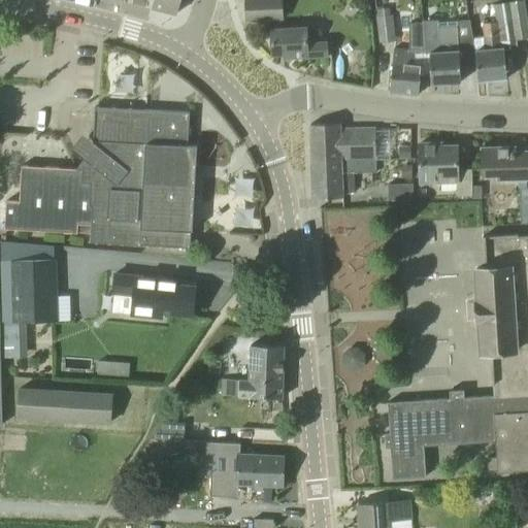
[(153,0),(152,7),(177,13),(182,0),(153,0)]
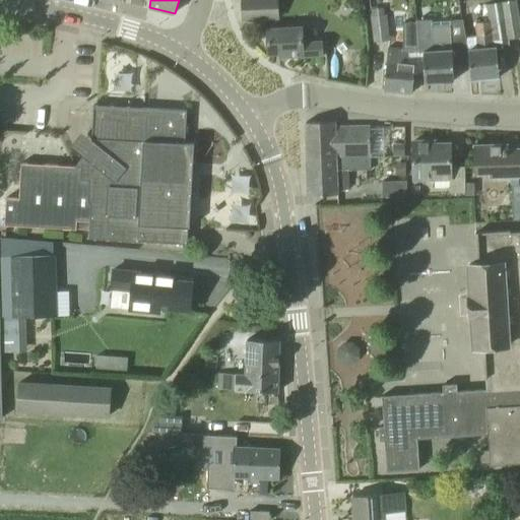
[(242,0),(244,19),(278,17),(277,0),(242,0)]
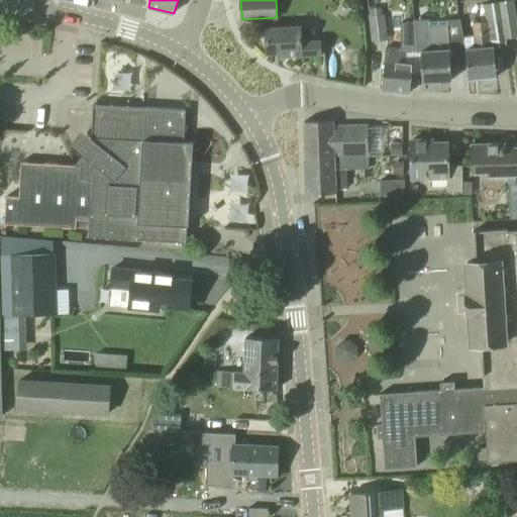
[(516,28),(513,1),(499,3),(505,46),(507,46),(506,39),(516,37),(516,28)]
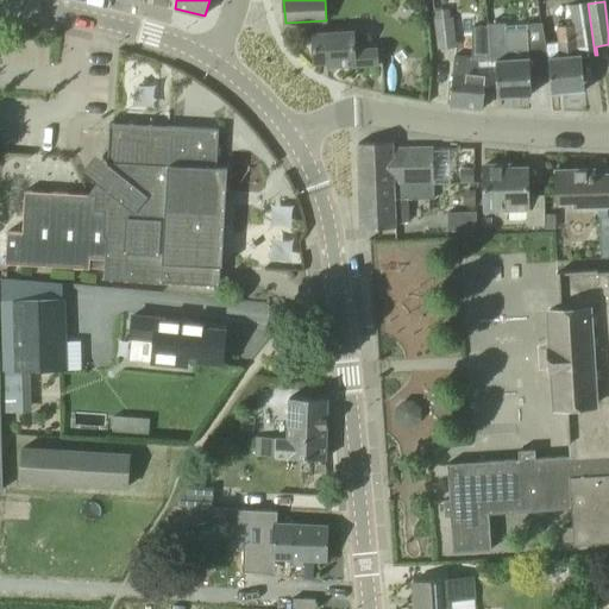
[(558,43),(546,44),(545,44),(547,51),(548,58),(552,94),(585,90),(583,57),(595,55),(588,4),(570,6),(572,26),(557,27),(558,43)]
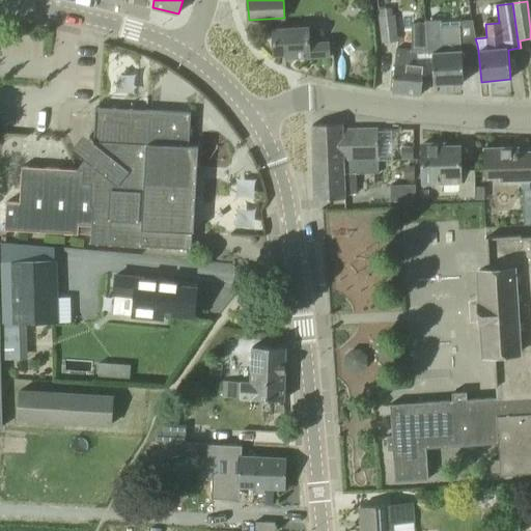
[(394,16),(392,17),(391,8),(379,10),(382,43),(397,42),(394,16)]
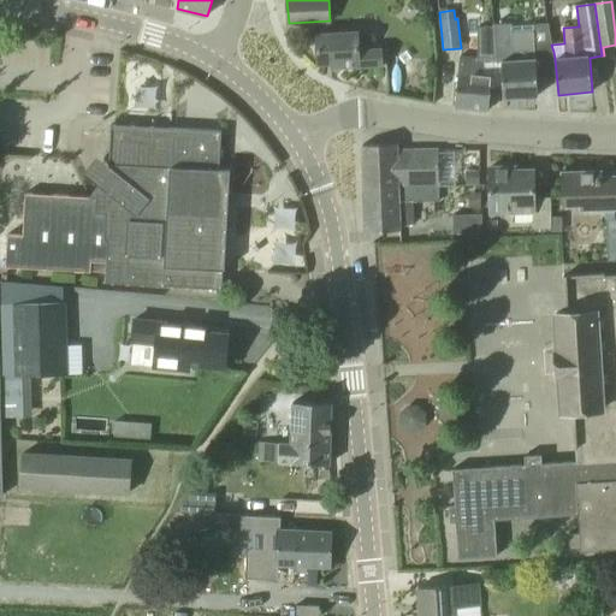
[(502,63),(503,88),(503,98),(538,95),(537,59),(535,59),(535,53),(554,52),(551,45),(552,45),(549,24),(533,24),(533,31),(513,33),(511,24),(495,24),(495,27),(493,27),(497,63),(502,63)]
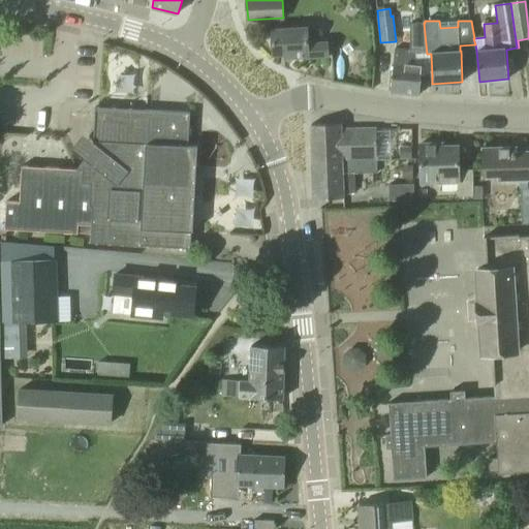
[(410,51),(395,49),(391,92),(421,94),(423,65),(415,64),(416,53),(427,54),(424,23),(410,24),(410,51)]
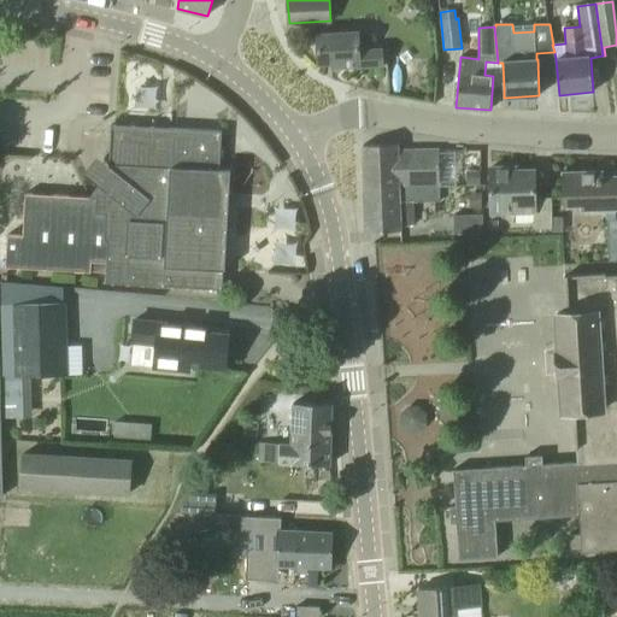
[(334,68),(358,66),(382,65),(382,51),(359,52),(358,34),(318,35),(319,64),(333,63),(334,68)]
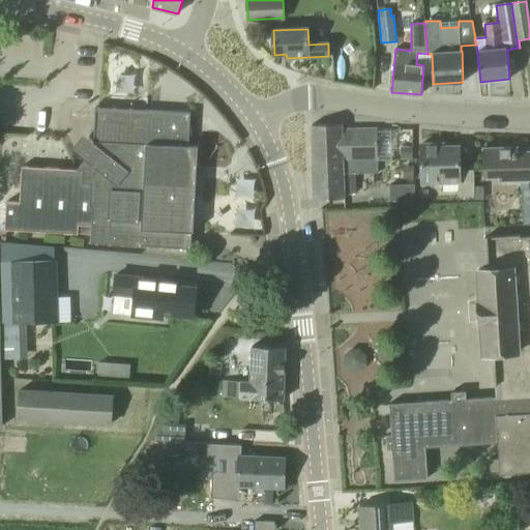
[(190,113),(131,110),(95,108),(93,143),(96,145),(77,170),(22,167),(20,204),(5,203),(4,231),(92,235),(91,244),(192,248),(193,232),(194,232),(195,211),(199,146),(188,146),(190,113)]
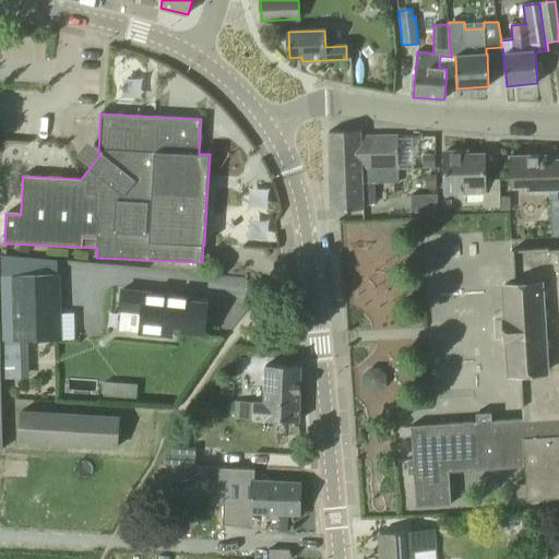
[(399,169),(399,135),(360,137),(360,131),(329,132),(330,170),(360,169),(379,169),(399,169)]
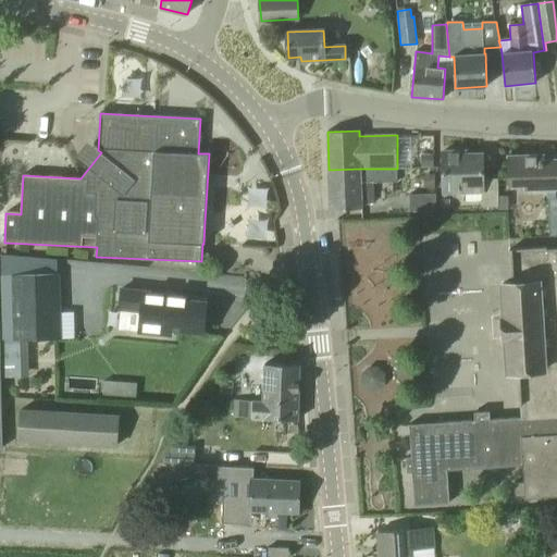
[(499,208),(498,197),(498,178),(483,178),(482,155),(466,156),(466,151),(444,151),(444,193),(467,193),(466,188),(482,188),(482,208),(499,208)]
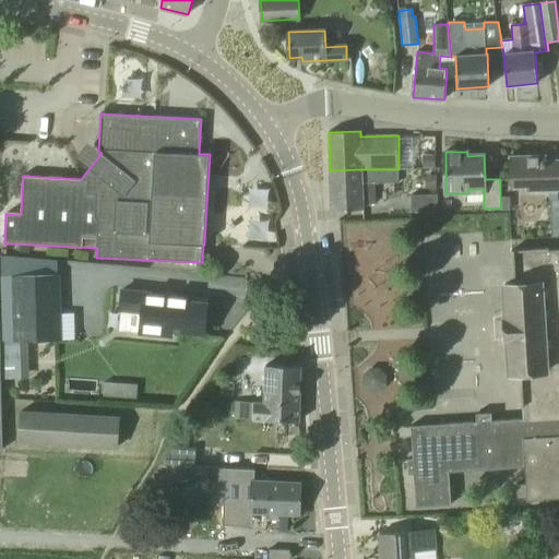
[(527,190),(558,189),(558,159),(546,161),(546,156),(510,156),(510,180),(526,180),(527,190)]
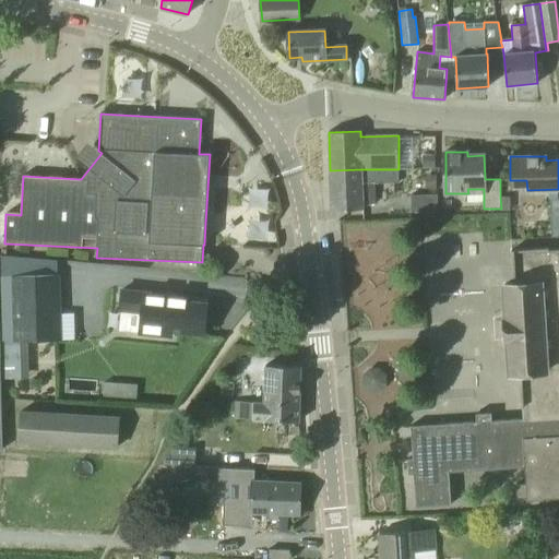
[(377,205),(376,183),(399,183),(399,169),(379,169),(360,169),(330,170),(332,211),(364,210),(364,205),(377,205)]
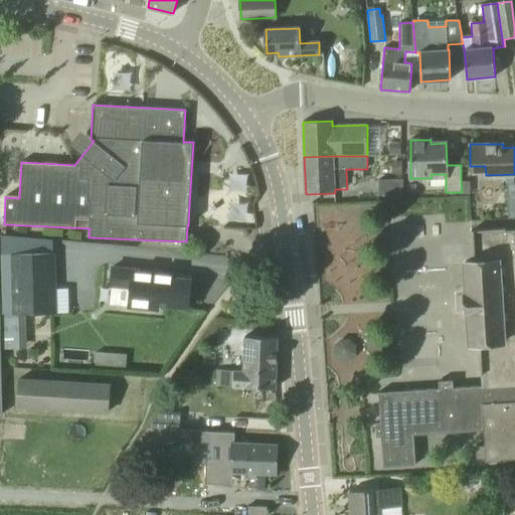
[(379,195),(403,195),(402,179),(379,180),(379,195)]
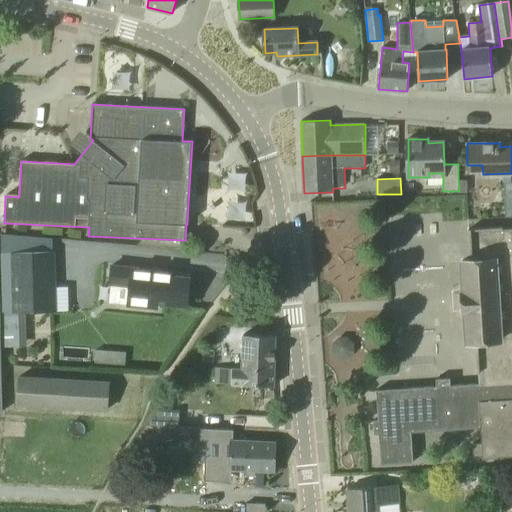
[(201,179),(200,195),(215,196),(216,179),(201,179)]
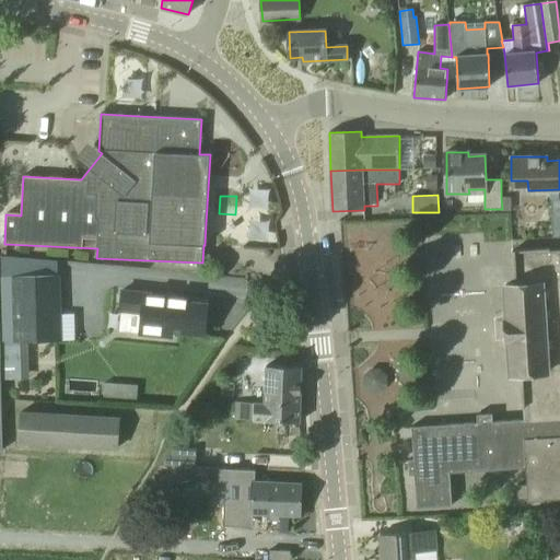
[(552,238),(559,237),(559,199),(550,200),(552,238)]
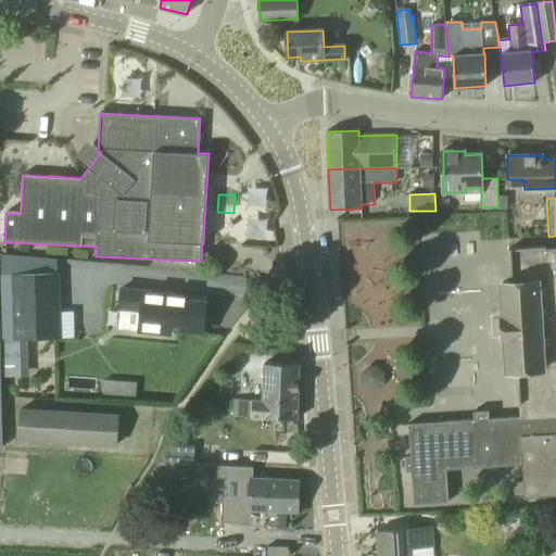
[(555,247),(555,249),(545,249),(545,247),(512,249),(509,249),(509,251),(512,282),(504,283),(504,282),(502,282),(502,286),(503,286),(505,316),(503,316),(503,323),(507,323),(507,331),(504,331),(504,338),(506,338),(508,368),(507,368),(507,371),(510,371),(510,370),(517,370),(519,402),(519,404),(521,404),(522,403),(523,416),(490,418),(489,411),(474,412),(474,419),(408,424),(411,456),(406,456),(406,471),(412,471),(414,504),(449,502),(446,469),(522,465),(523,481),(514,482),(515,495),(523,494),(525,497),(555,494),(555,247)]
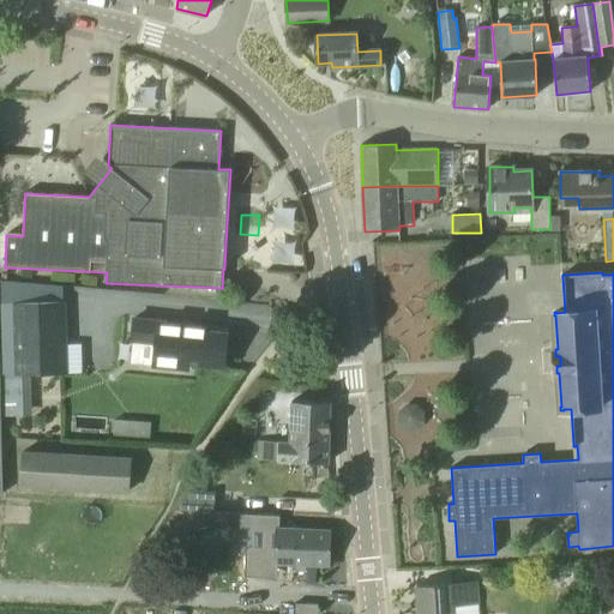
[(8,282),(10,301),(36,299),(35,281),(8,282)]
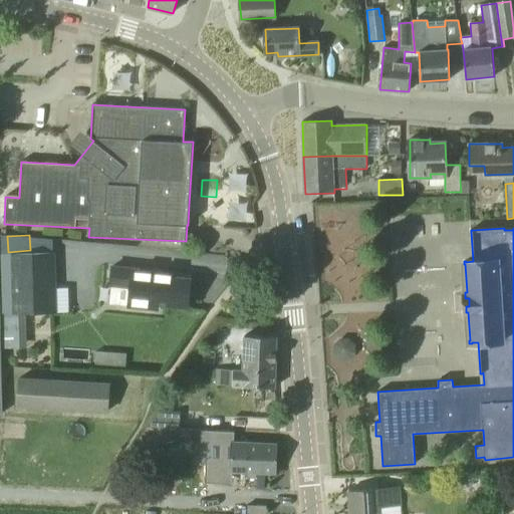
[(55,312),(55,310),(53,252),(20,253),(14,253),(15,308),(15,309),(15,313),(51,312),(55,312)]
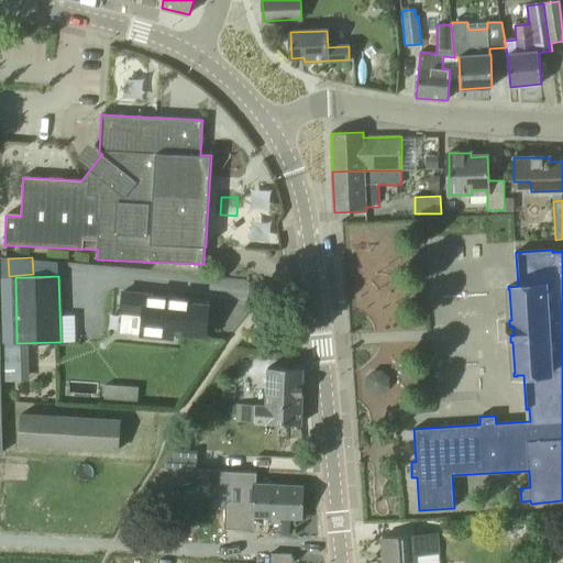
[(209,306),(190,305),(191,299),(123,293),(121,312),(143,315),(141,335),(174,339),(175,333),(207,337),(209,306)]
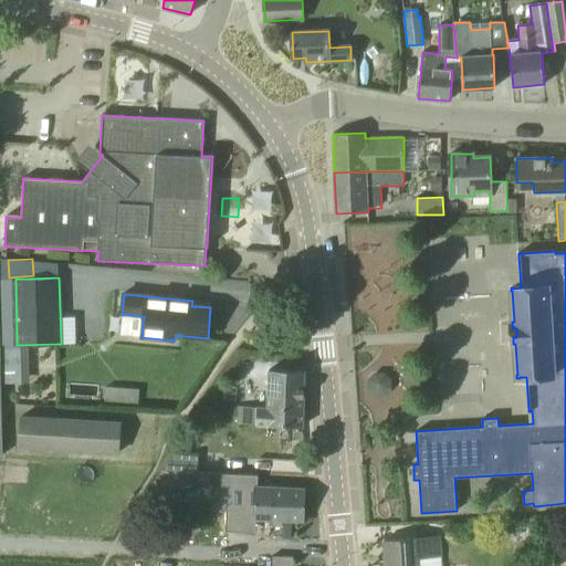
[(305,370),(301,370),(270,369),(269,408),(240,406),(239,423),(268,426),(303,427),(305,370)]
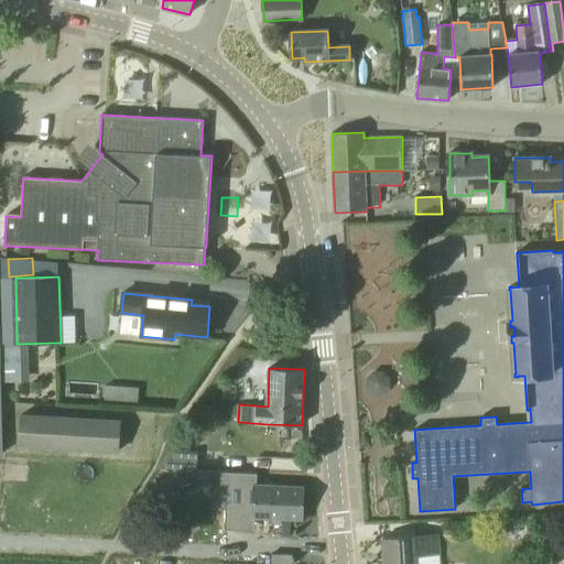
[(126,390),(125,404),(138,405),(138,390),(126,390)]
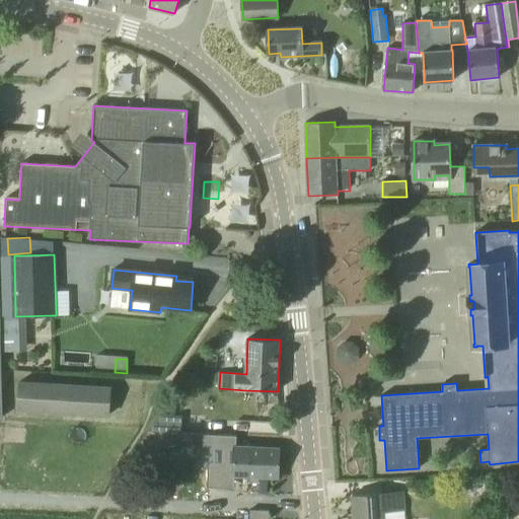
[(18,383),(17,409),(109,415),(112,388),(18,383)]
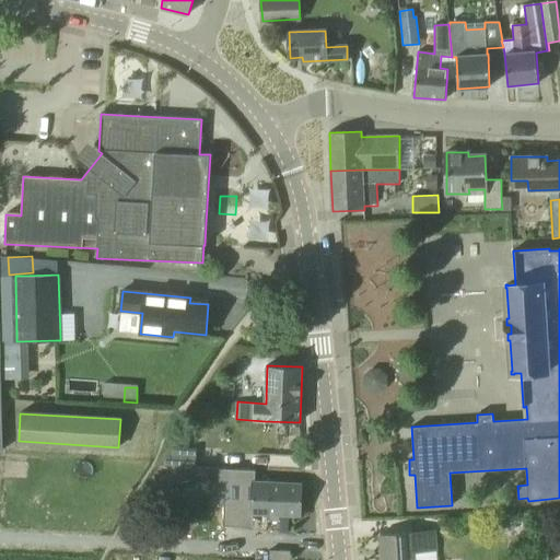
[(170,448),(159,465),(196,466),(197,448),(170,448)]
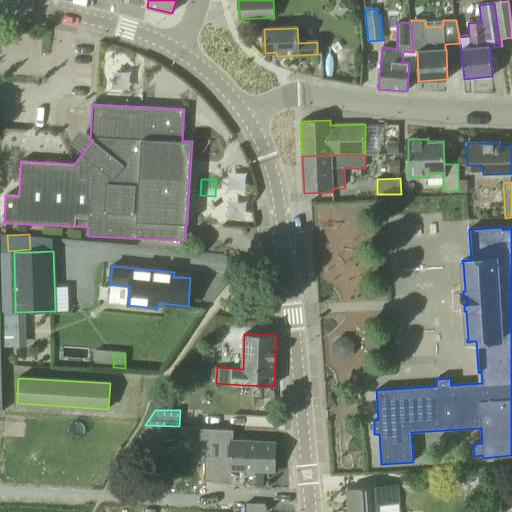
[(276,442),(256,441),(209,439),(210,435),(188,434),(188,436),(194,445),(200,456),(208,457),(207,469),(275,472),(276,442)]
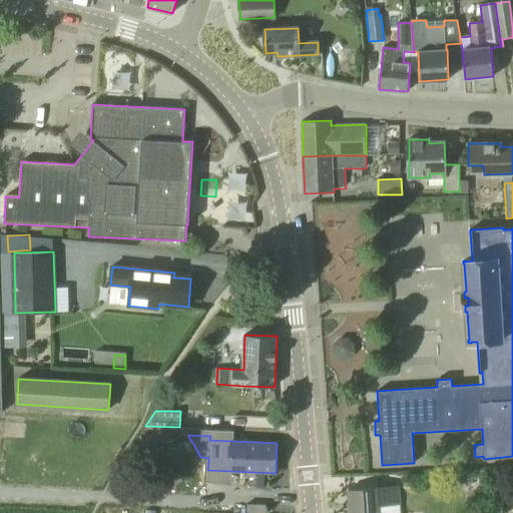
[(350,512),(380,512),(380,507),(399,505),(398,486),(349,490),(350,512)]
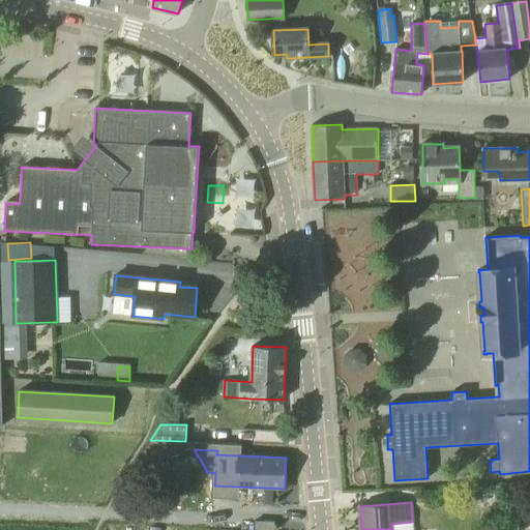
[(265,529),(264,529),(274,529),(275,522),(265,521),(265,529)]
